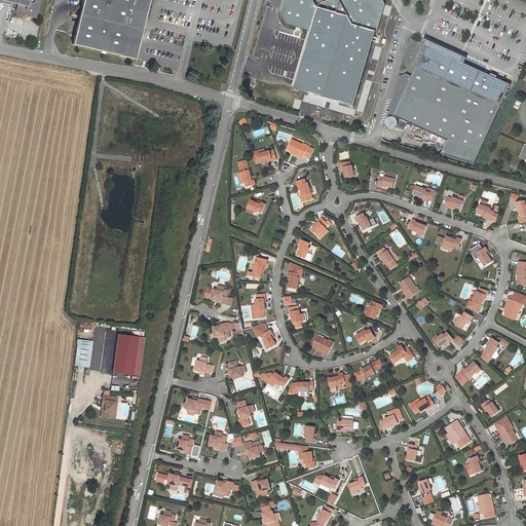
[(0,0),(16,4),(14,10),(20,19),(27,13),(29,16),(35,19),(39,0),(0,0)]
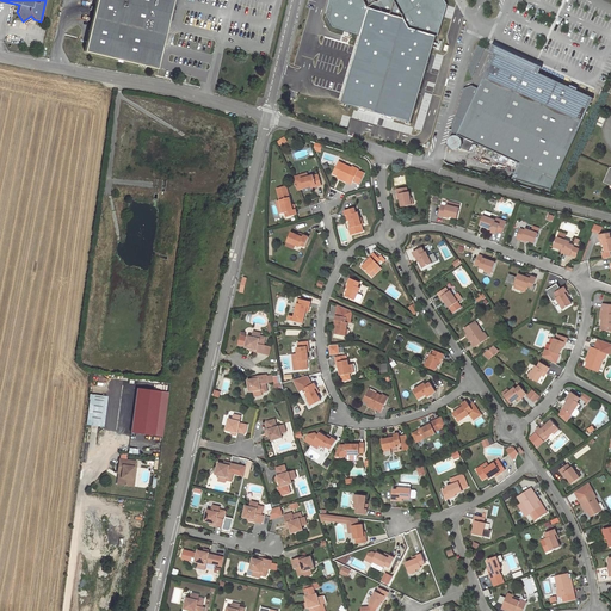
[(97,0),(85,53),(158,69),(174,0),(97,0)]
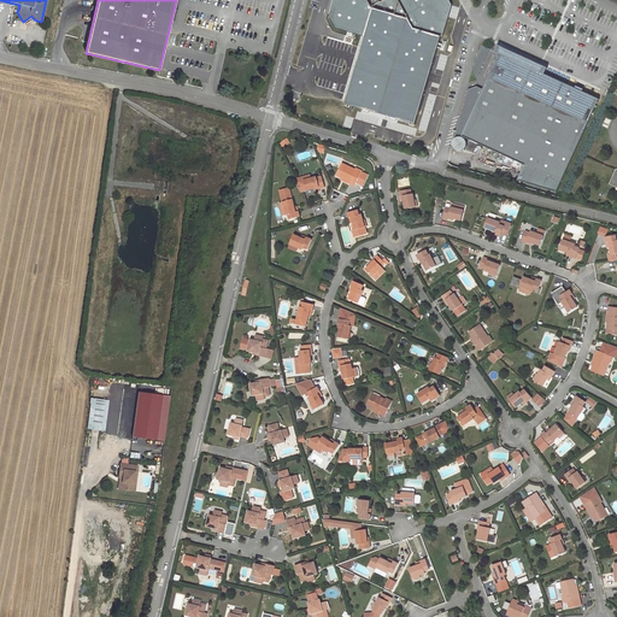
[(335,0),(330,18),(336,28),(366,37),(348,104),(416,124),(441,36),(440,35),(450,4),(447,0),(335,0)]
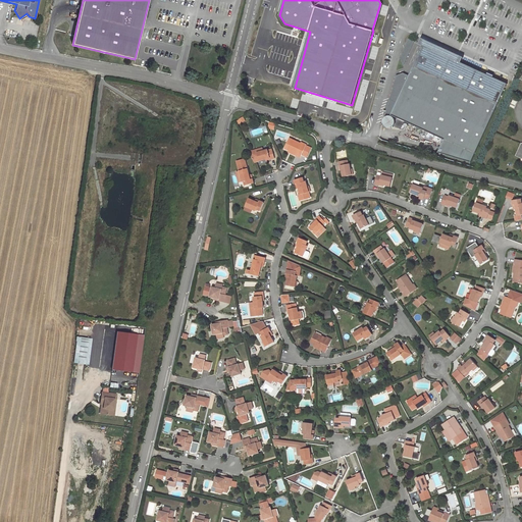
[(414,41),(407,38),(405,44),(400,56),(403,65),(414,41)]
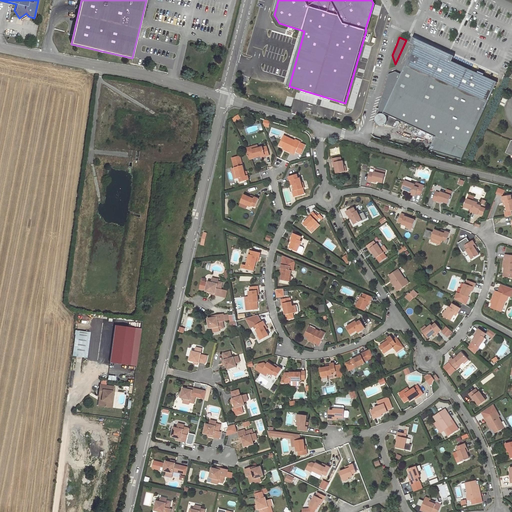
[(461,159),(497,82),(452,61),(451,56),(452,56),(453,57),(454,56),(453,55),(449,55),(414,39),(412,43),(414,44),(400,74),(389,100),(382,96),(381,96),(378,110),(390,116),(386,123),(393,126),(396,119),(435,136),(444,141),(439,152),(461,159)]
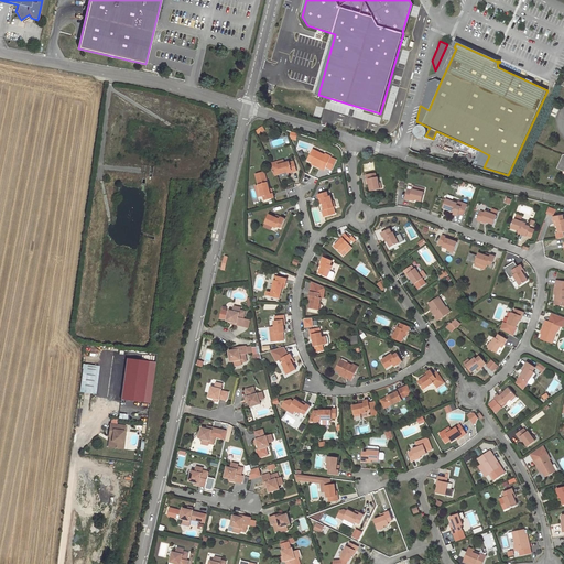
[(427,82),(421,106),(429,110),(441,82),(435,78),(427,82)]
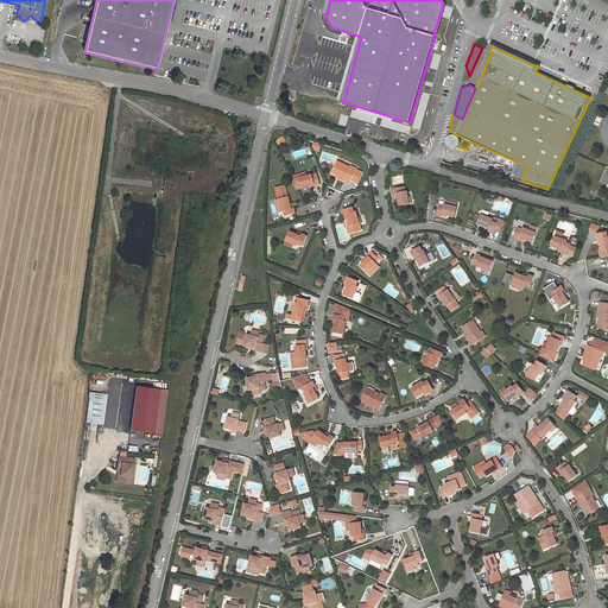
[(605,114),(600,112),(594,124),(599,126),(605,114)]
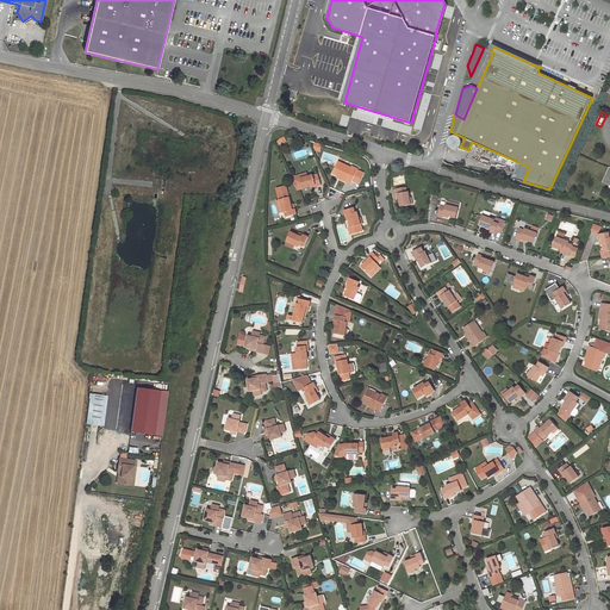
[(338,162),(332,174),(338,176),(346,180),(346,182),(352,185),(359,170),(352,167),(352,168),(338,162)]
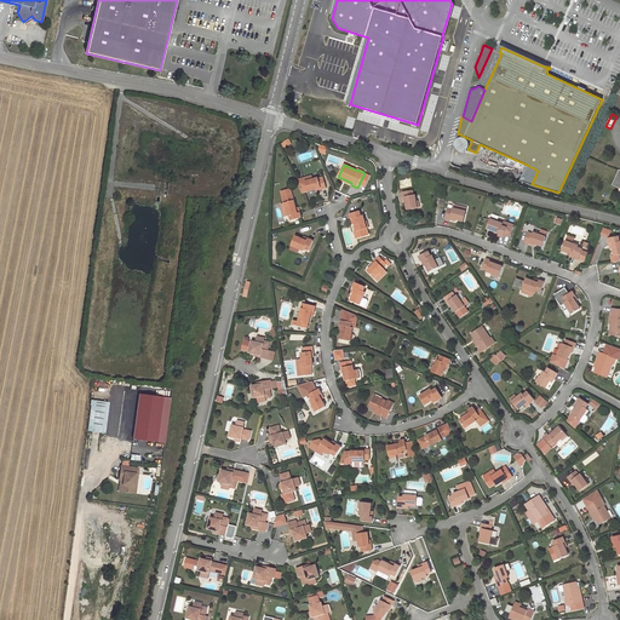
[(532,184),(538,171),(527,165),(520,181),(532,184)]
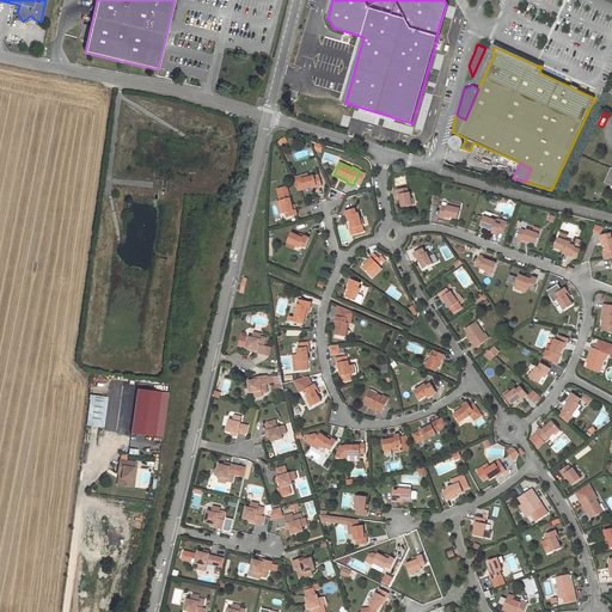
[(314,177),(313,175),(308,177),(301,178),(300,176),(292,178),(298,190),(312,187),(317,184),(317,188),(322,185),(319,176),(314,177)]
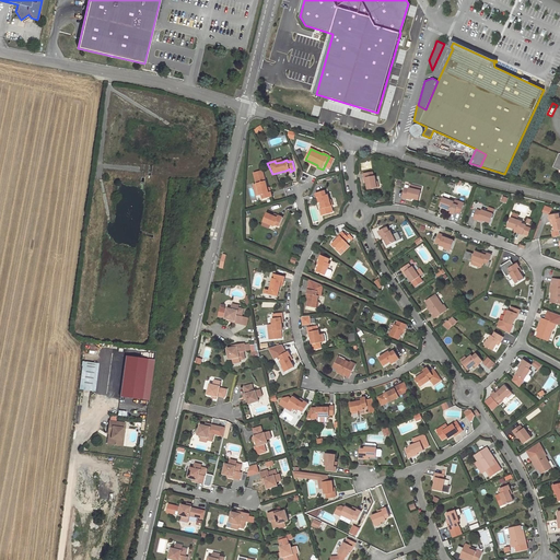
[(373,172),(363,173),(364,178),(366,177),(368,183),(369,189),(377,188),(376,182),(375,176),(374,176),(373,172)]
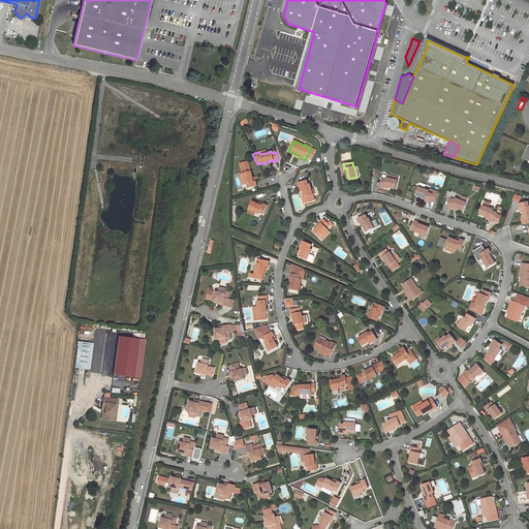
[(248,188),(257,186),(256,181),(253,182),(252,178),(251,170),(242,173),(243,174),(244,179),(245,184),(247,184),(248,188)]
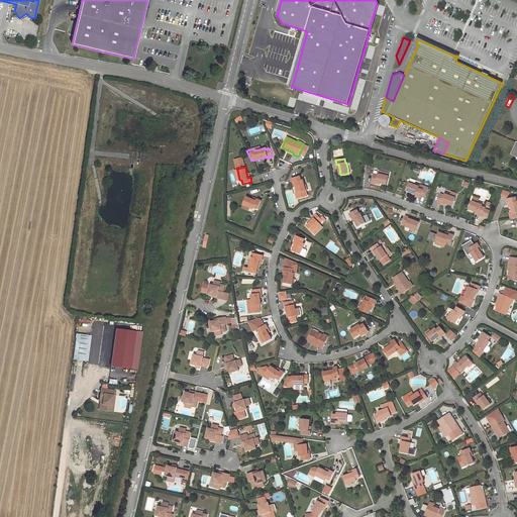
[(378,175),(373,174),(371,182),(376,183),(376,181),(380,183),(387,184),(389,176),(383,175),(378,173),(378,175)]
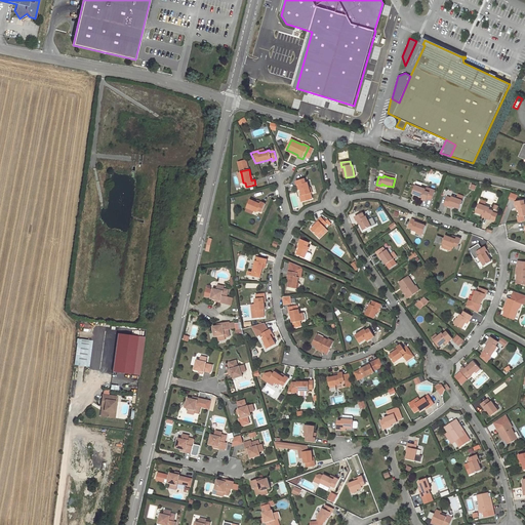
[(303,196),(311,193),(309,187),(308,182),(306,183),(305,178),(296,180),(297,185),(299,185),(300,189),(303,196)]
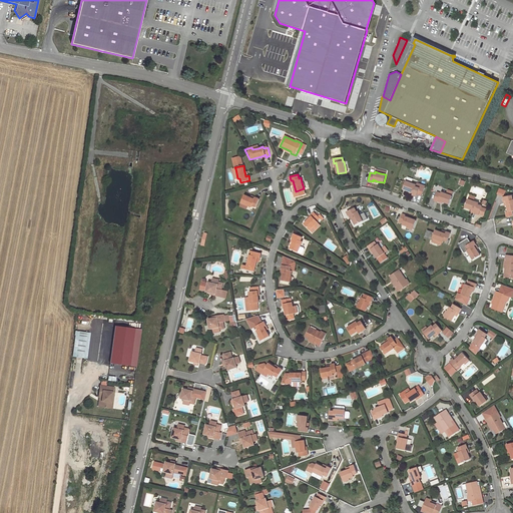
[(406,181),(403,188),(409,190),(413,192),(412,194),(417,196),(417,194),(421,195),(424,187),(420,185),(419,183),(417,182),(416,184),(411,183),(406,180),(406,181)]
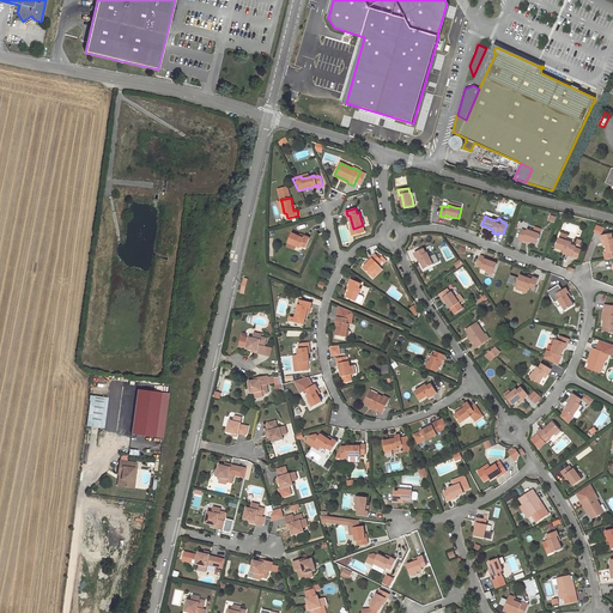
[(527,231),(522,229),(519,238),(523,241),(525,238),(529,241),(536,243),(540,234),(533,231),(527,229),(527,231)]
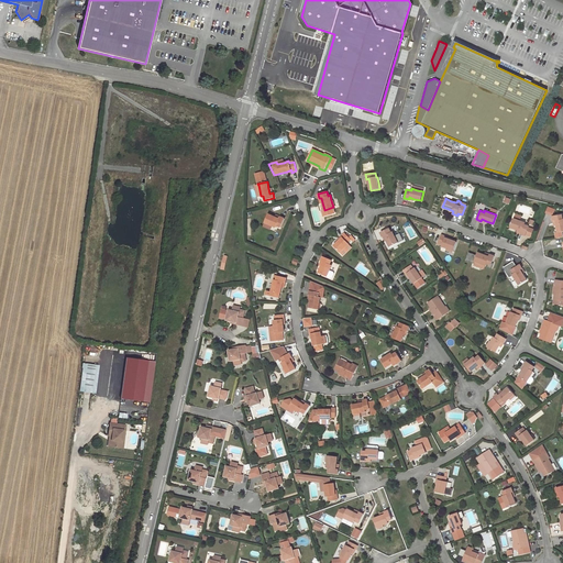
[(277,225),(282,227),(285,218),(280,217),(279,219),(275,217),(268,214),(265,222),(271,224),(276,227),(277,225)]
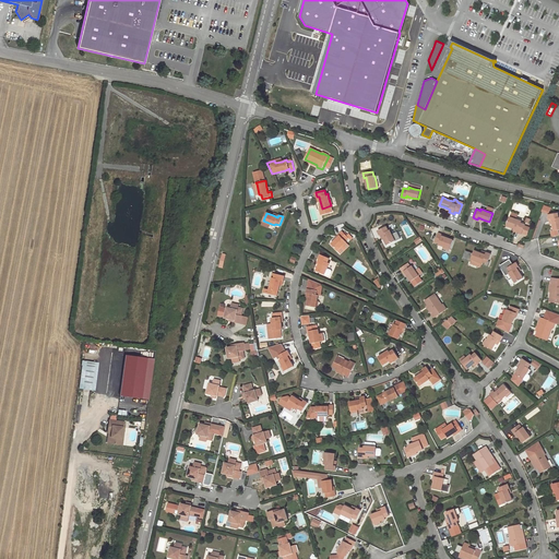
[(557,213),(548,214),(548,218),(550,218),(552,218),(554,230),(558,229),(558,228),(558,216),(558,217),(557,213)]
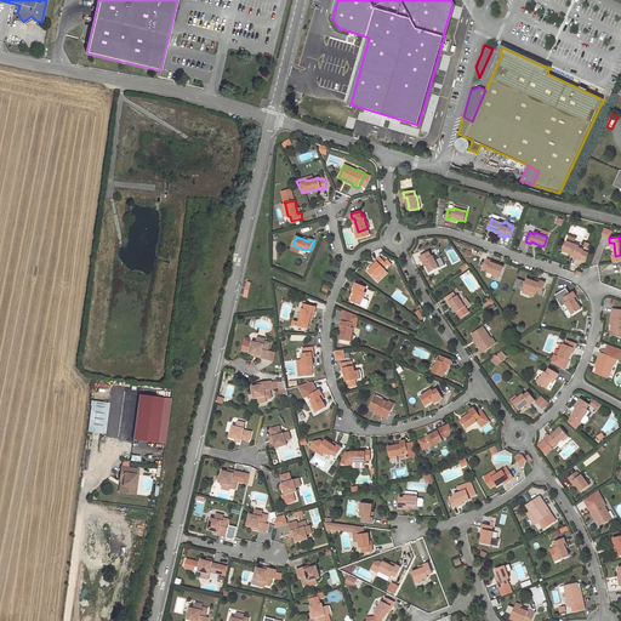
[(567,240),(563,250),(571,252),(576,254),(575,257),(580,258),(584,250),(584,249),(579,248),(580,245),(574,243),(567,240)]
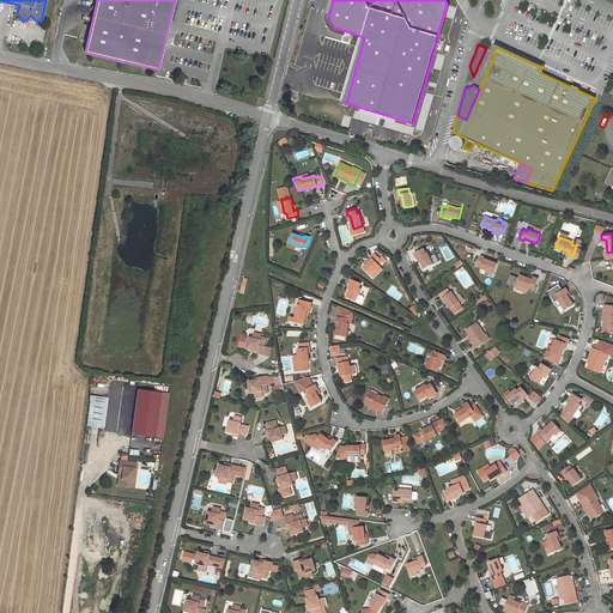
[(416,252),(414,253),(417,258),(418,256),(420,261),(424,268),(434,263),(432,263),(430,258),(426,252),(425,253),(423,248),(422,249),(416,252)]
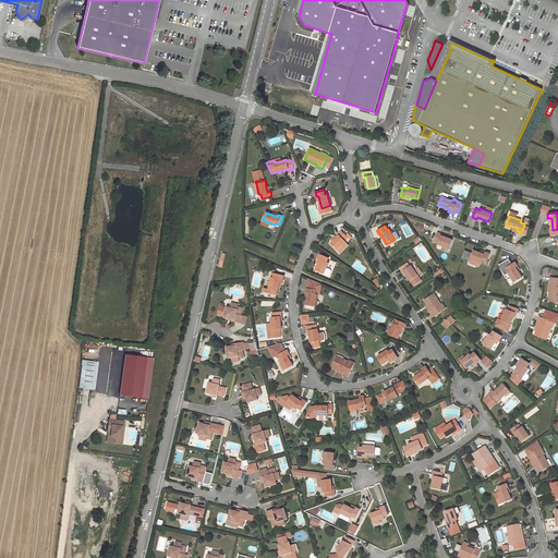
[(346,235),(341,230),(338,233),(339,235),(336,239),(330,243),(337,250),(346,241),(344,240),(348,238),(350,239),(352,237),(348,233),(346,235)]
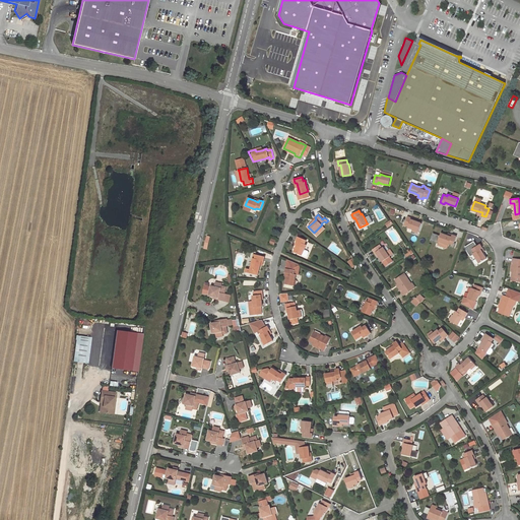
[(412,217),(407,216),(405,224),(408,225),(408,226),(413,229),(419,231),(421,222),(415,220),(411,219),(412,217)]
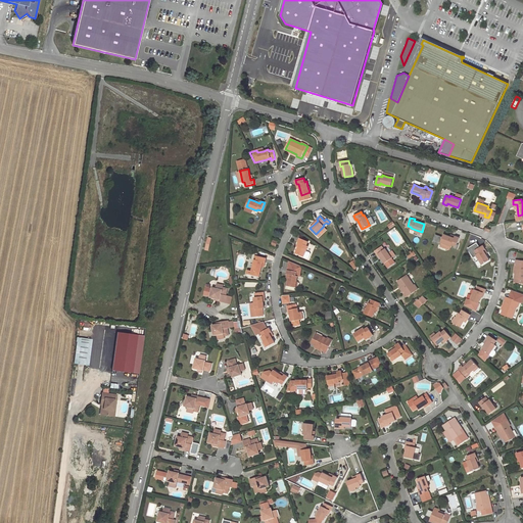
[(327,229),(324,226),(316,234),(319,237),(327,229)]
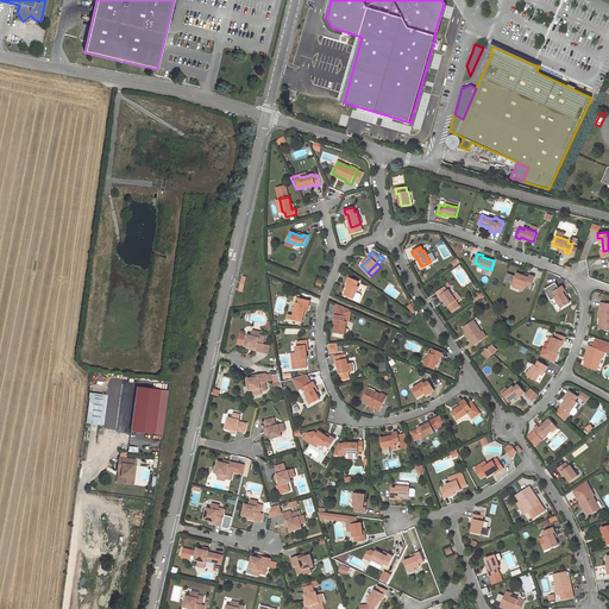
[(514,282),(516,276),(508,272),(504,281),(513,284),(514,284),(514,282)]
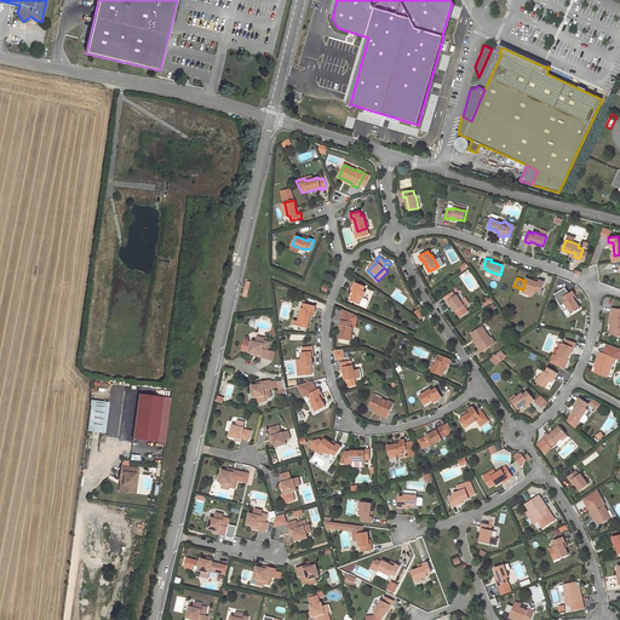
[(534,280),(527,277),(526,281),(523,287),(530,290),(537,292),(537,290),(539,291),(541,291),(543,288),(545,281),(540,280),(539,282),(534,280)]
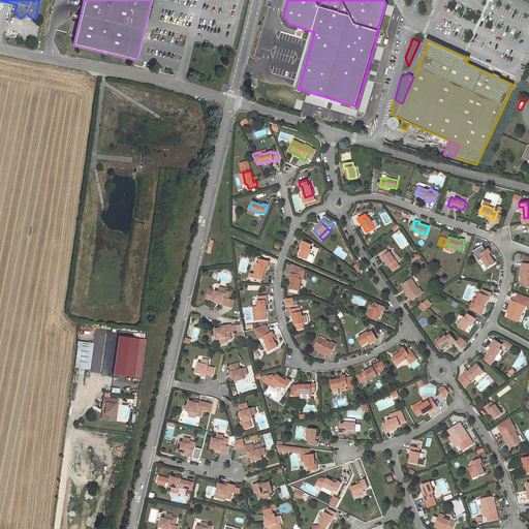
[(312,244),(304,241),(303,245),(305,246),(303,250),(300,256),(308,259),(310,254),(312,249),(310,248),(312,244)]
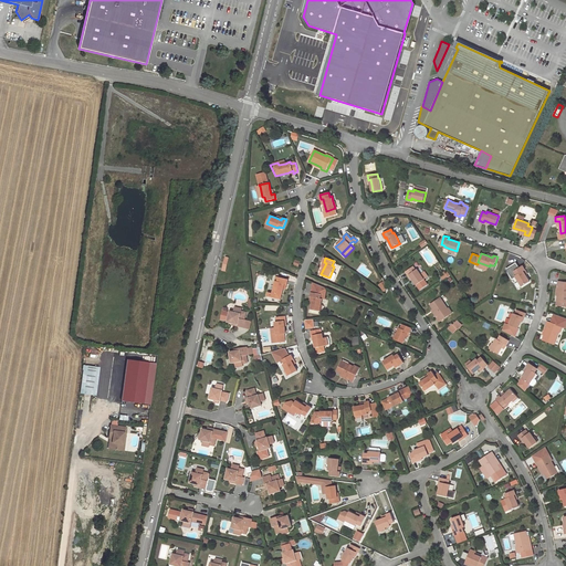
[(413,265),(406,271),(408,275),(410,274),(412,278),(417,284),(425,279),(420,273),(417,269),(416,270),(413,265)]
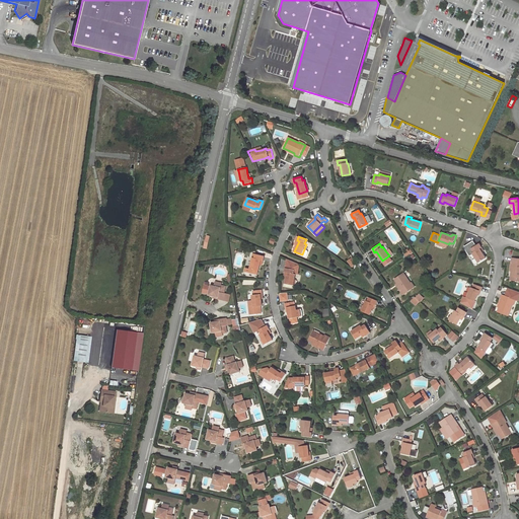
[(480,243),(472,247),(475,251),(473,252),(476,256),(479,262),(487,257),(483,251),(480,248),(483,247),(480,243)]
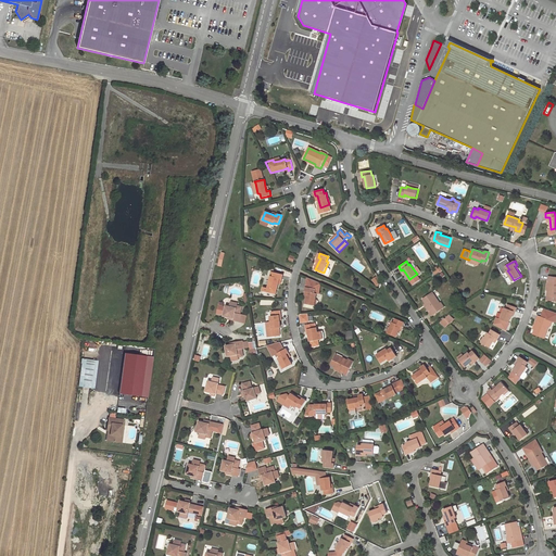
[(283,274),(275,272),(274,276),(272,276),(270,281),(268,288),(277,290),(279,283),(280,278),(282,279),(283,274)]
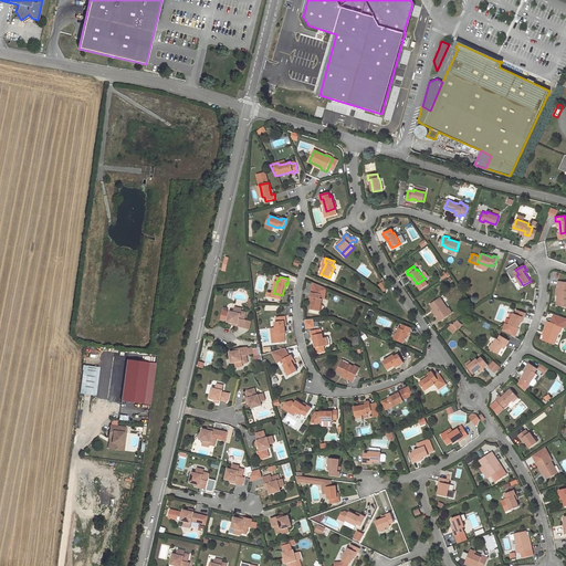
[(425,279),(417,284),(420,289),(428,284),(425,279)]
